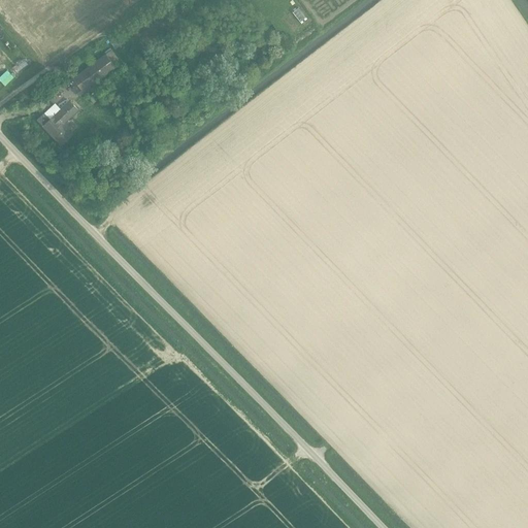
[(121,48),(127,44),(122,37),(111,43),(116,50),(120,46),(121,48)]
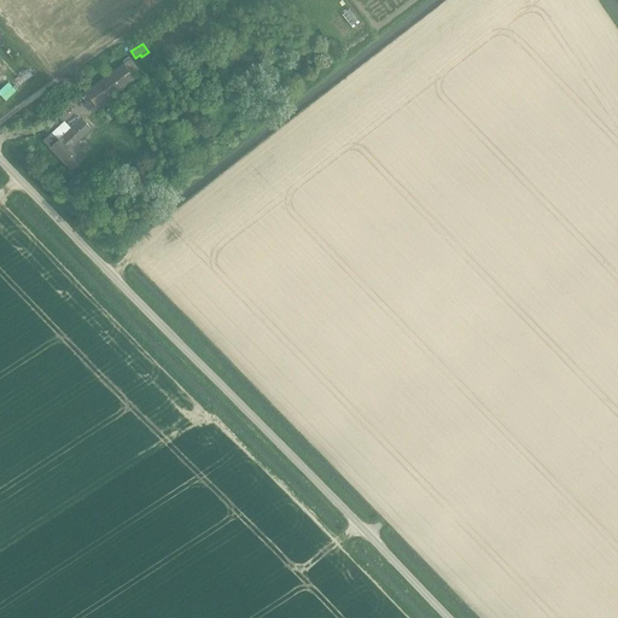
[(130,59),(124,63),(133,75),(139,70),(130,59)]
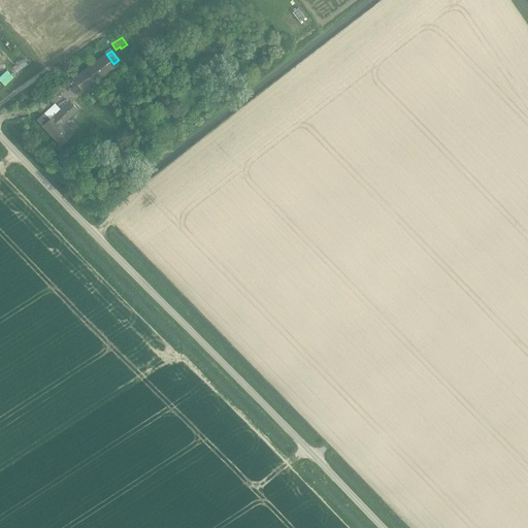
[(72,78),(83,92),(116,67),(113,64),(106,54),(72,78)]
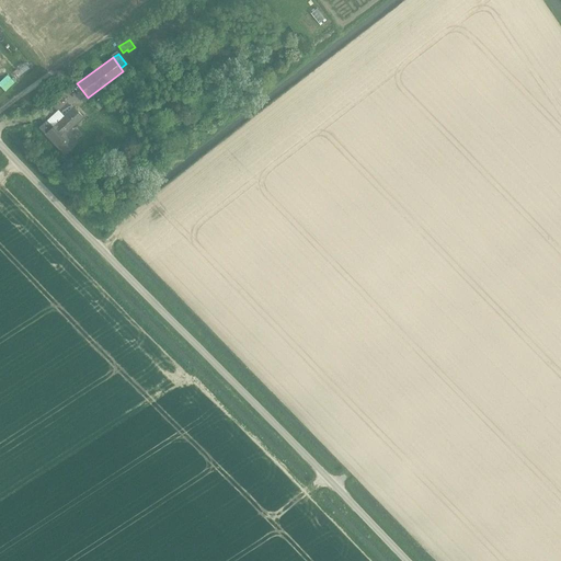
[(98,100),(94,102),(99,110),(103,107),(101,105),(104,104),(102,101),(100,103),(98,100)]
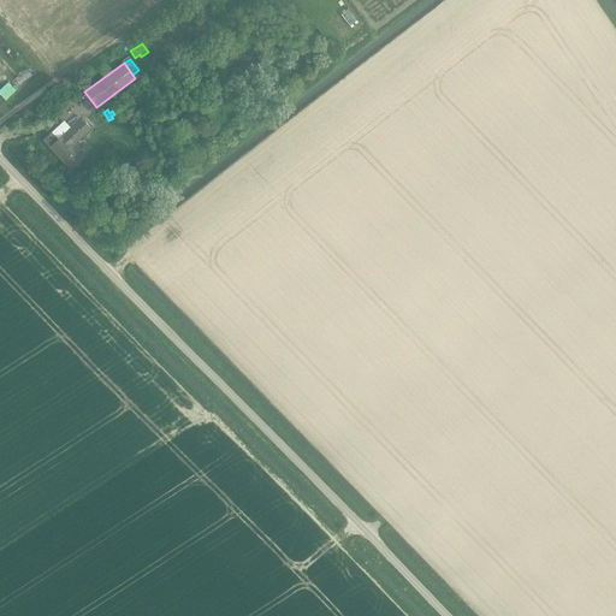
[(52,132),(43,140),(51,147),(49,147),(71,170),(84,157),(73,144),(92,129),(81,118),(71,128),(64,120),(52,132)]
